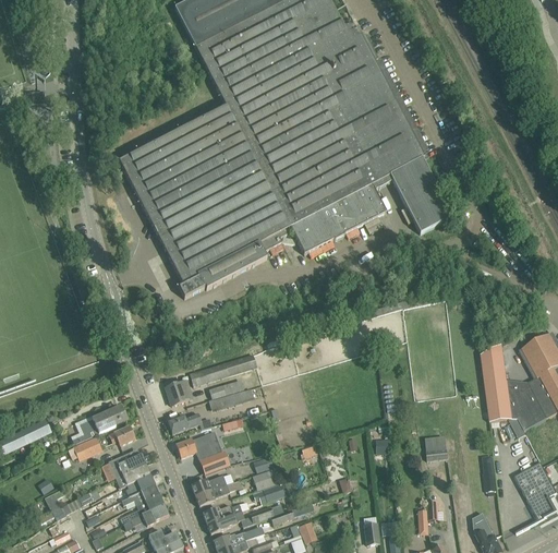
[(452,215),(424,159),(428,157),(424,151),(422,152),(374,60),(377,59),(365,35),(362,36),(343,0),(185,0),(174,5),(226,104),(196,118),(193,110),(168,123),(172,131),(119,158),(182,281),(184,280),(185,281),(179,285),(184,296),(206,285),(206,287),(267,255),(264,250),(282,240),(280,236),(292,229),(304,252),(334,237),(335,238),(344,232),(344,231),(386,209),(375,188),(392,178),(420,231),(452,215)]
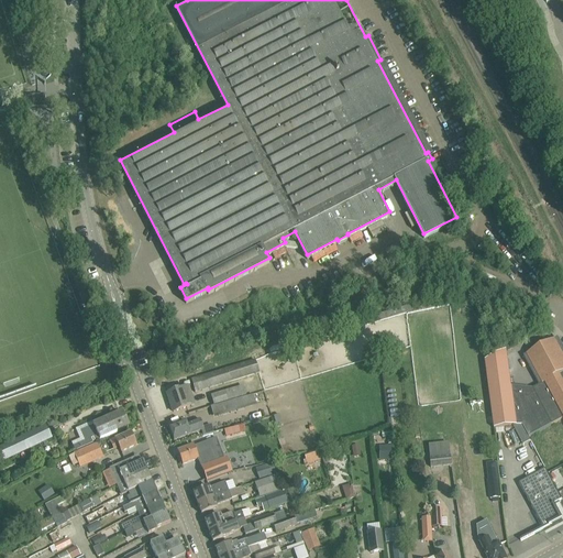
[(25,91),(25,102),(44,101),(44,90),(25,91)]
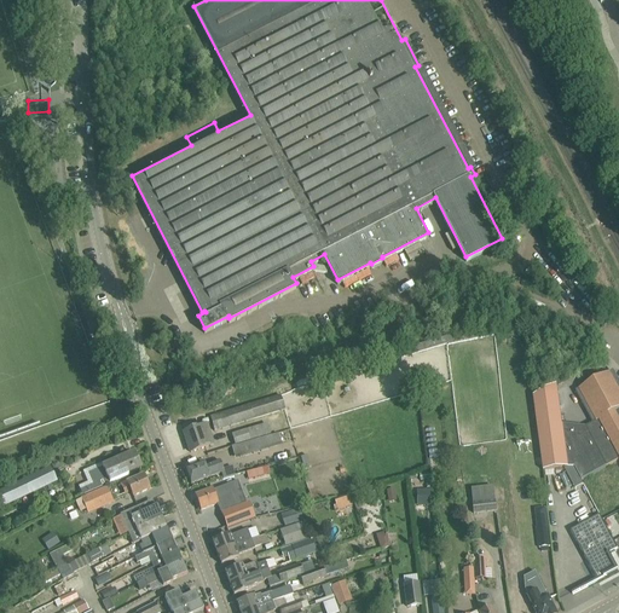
[(556,380),(532,392),(543,467),(565,464),(573,479),(582,475),(618,455),(618,375),(613,365),(579,385),(576,386),(594,418),(585,422),(562,420),(556,380)]
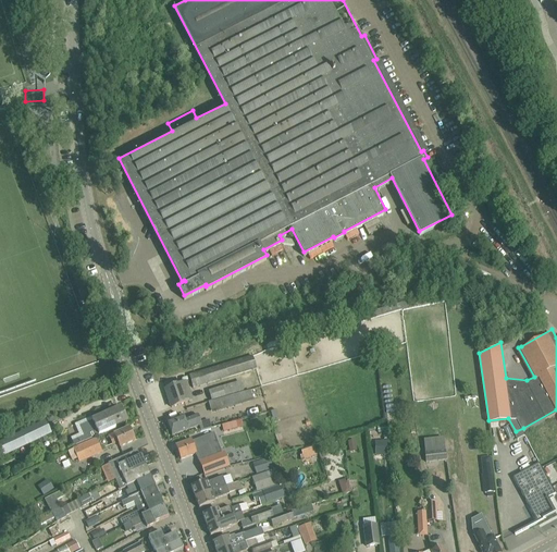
[(189,371),(193,383),(257,364),(252,352),(189,371)]
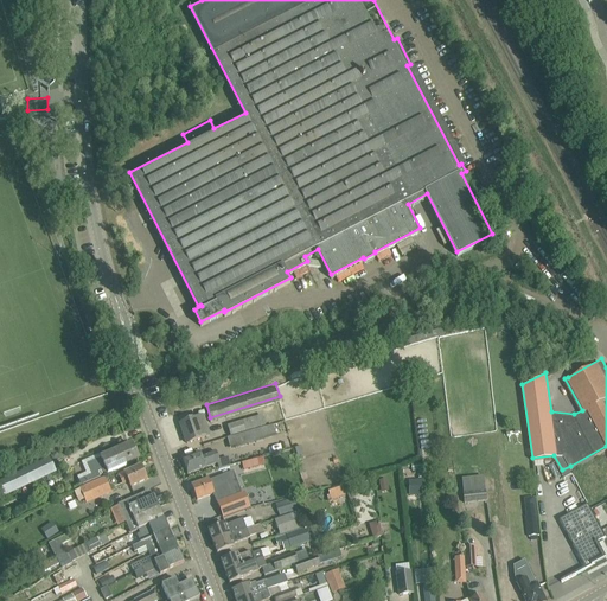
[(229,421),(232,432),(267,421),(263,410),(229,421)]
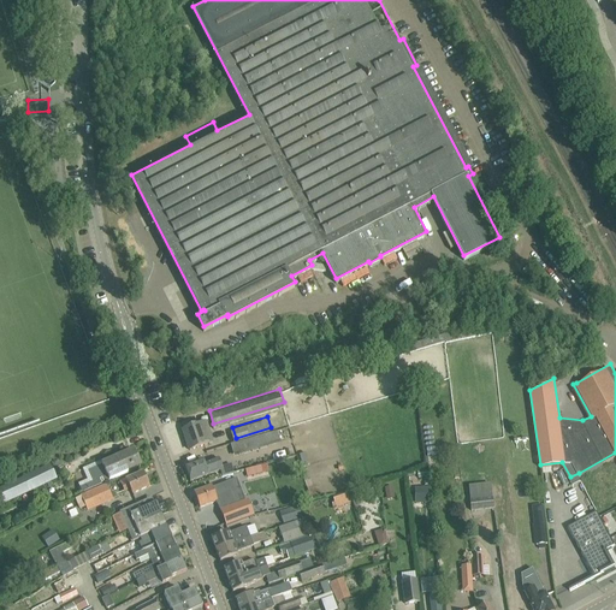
[(183,425),(190,445),(201,442),(212,437),(206,418),(195,421),(183,425)]
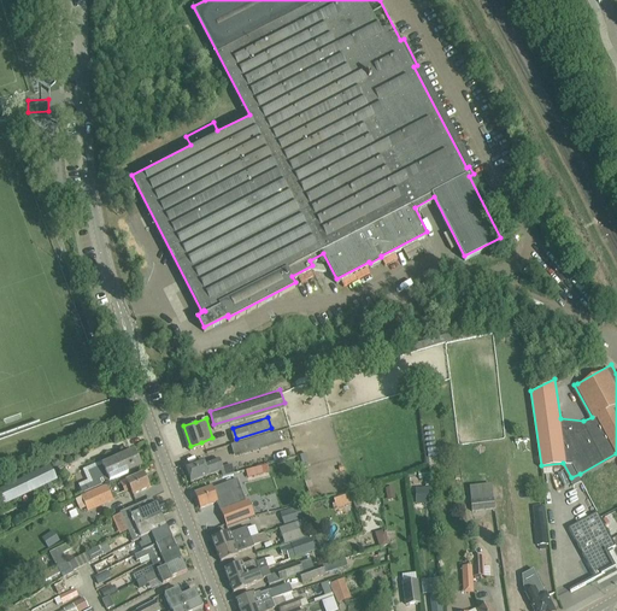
[(271,428),(236,439),(233,439),(238,456),(282,442),(277,426),(271,428)]
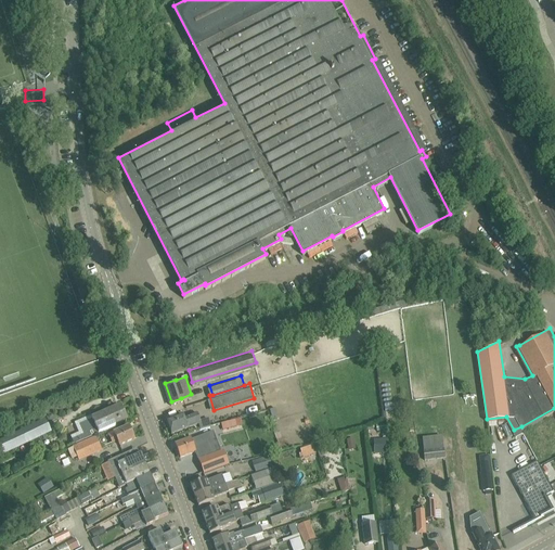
[(102,406),(74,418),(79,427),(71,431),(74,439),(129,416),(118,400),(102,406)]
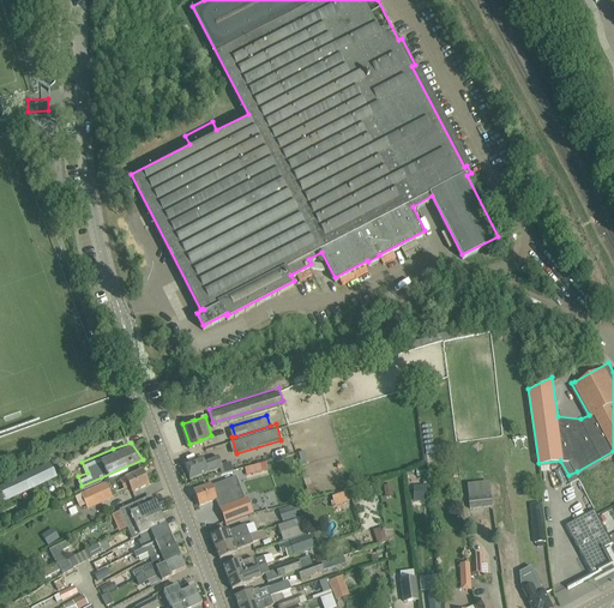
[(184,461),(190,475),(208,468),(222,463),(218,452),(204,457),(202,453),(184,461)]
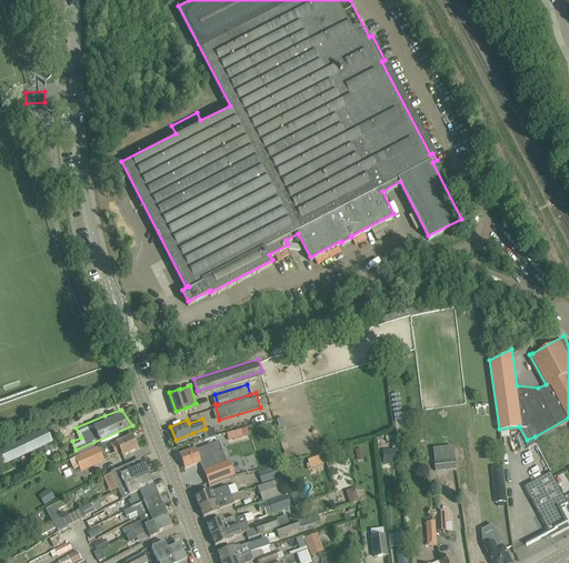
[(0,445),(0,452),(3,460),(49,435),(43,423),(0,445)]
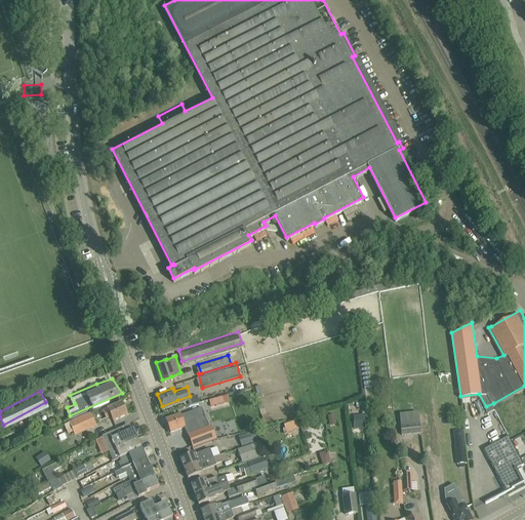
[(229,398),(227,392),(209,396),(210,402),(229,398)]
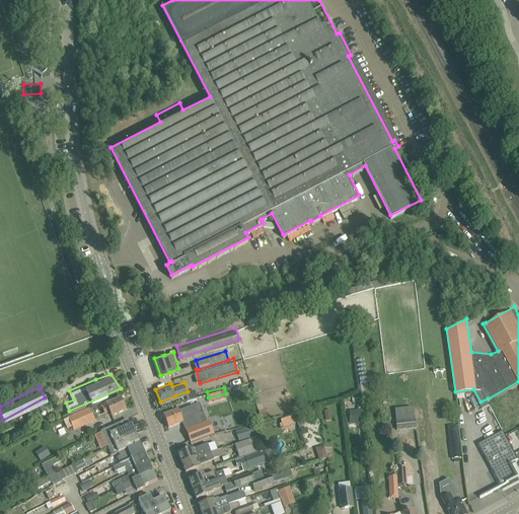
[(106,400),(107,401),(102,404),(105,410),(109,408),(112,412),(113,412),(127,407),(122,393),(107,399),(106,400)]
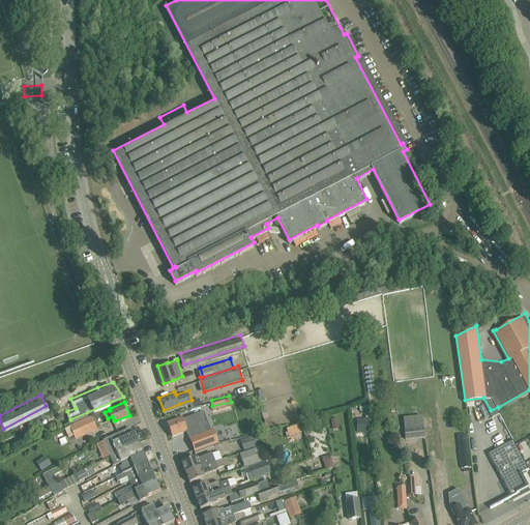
[(181,414),(167,420),(172,434),(186,428),(189,434),(188,435),(195,449),(216,440),(211,426),(204,429),(196,410),(182,415),(181,414)]
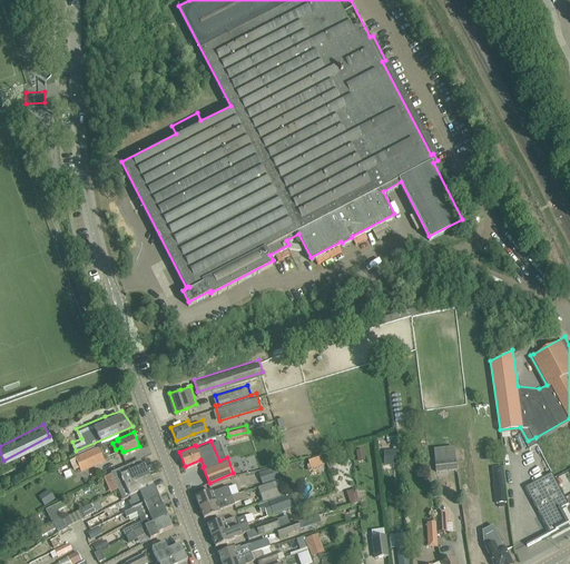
[(98,444),(75,454),(79,465),(102,454),(98,444)]
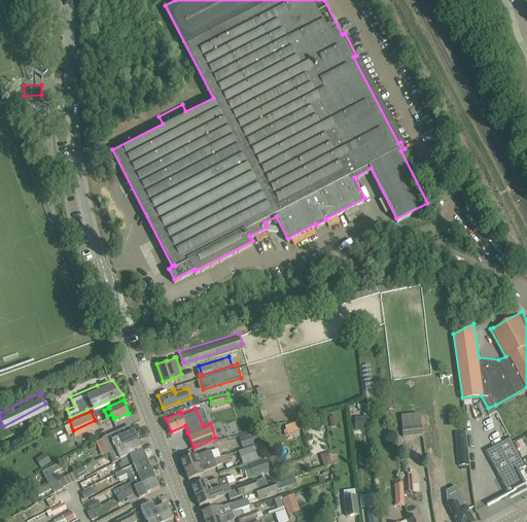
[(336,411),(329,412),(331,423),(338,422),(336,411)]
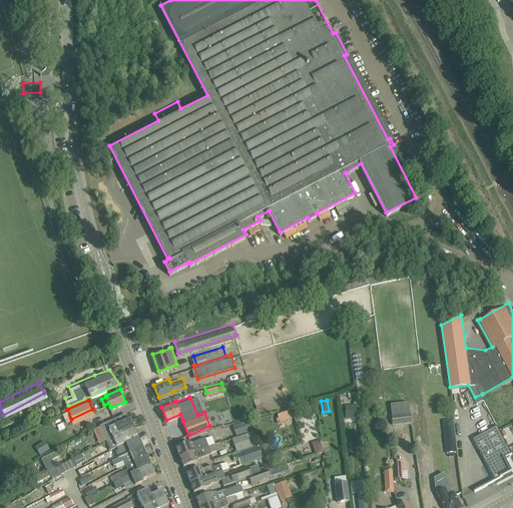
[(391,403),(394,424),(413,421),(410,401),(391,403)]
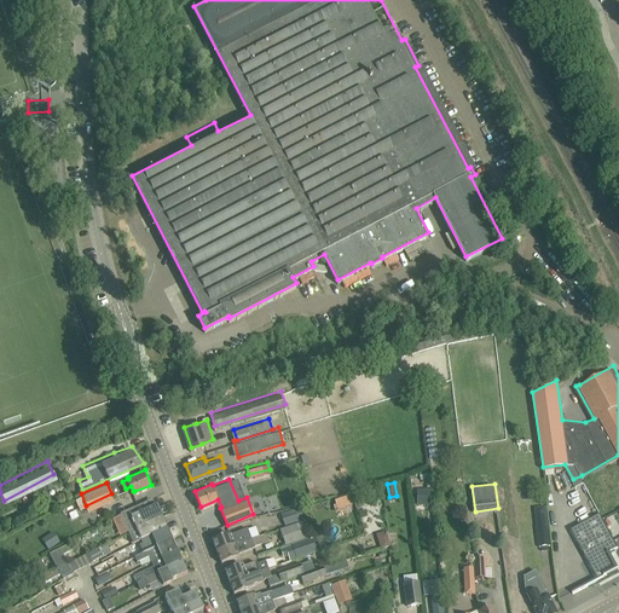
[(348,490),(342,492),(346,503),(352,501),(348,490)]
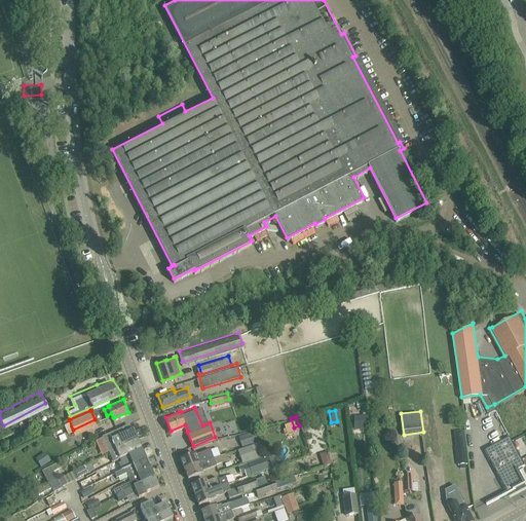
[(120,424),(102,433),(103,434),(109,448),(138,436),(134,425),(132,426),(123,431),(120,424)]
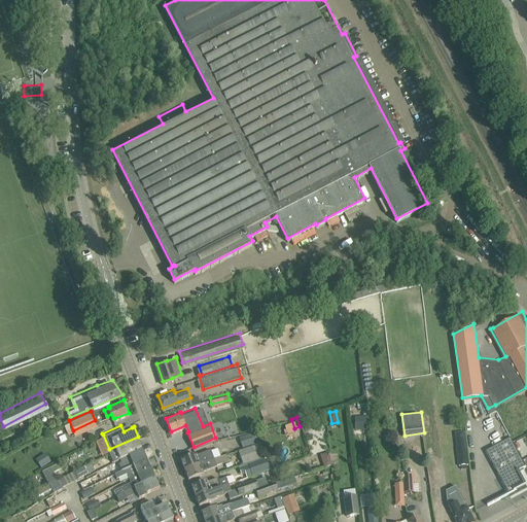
[(523,456),(512,435),(516,432),(513,427),(507,430),(510,435),(486,447),(503,480),(508,489),(524,481),(518,467),(526,462),(526,461),(523,456)]
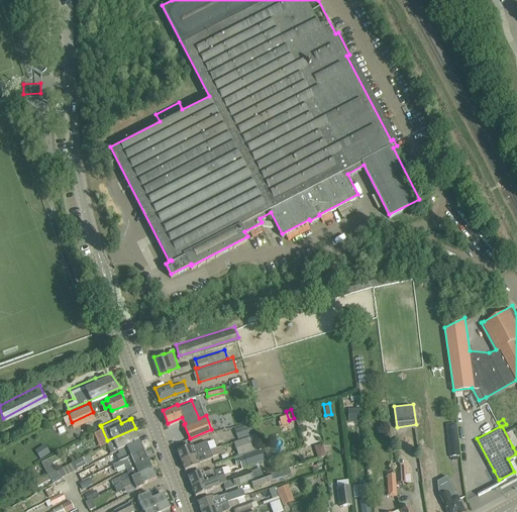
[(235,426),(238,435),(250,431),(247,422),(235,426)]
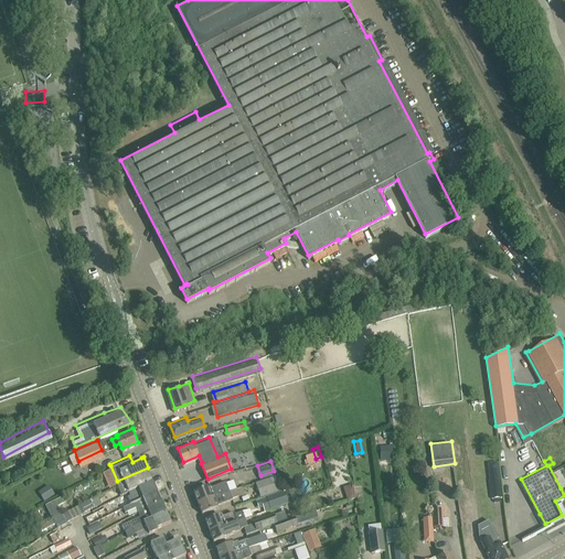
[(148,468),(117,481),(121,492),(128,488),(152,477),(148,468)]
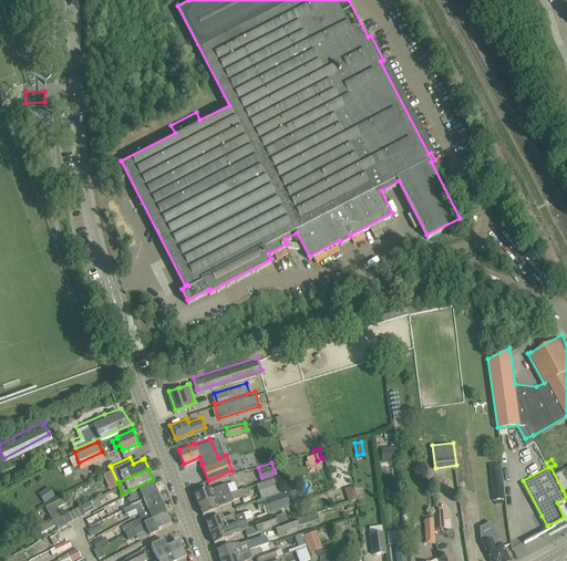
[(258,481),(263,495),(285,487),(280,474),(258,481)]
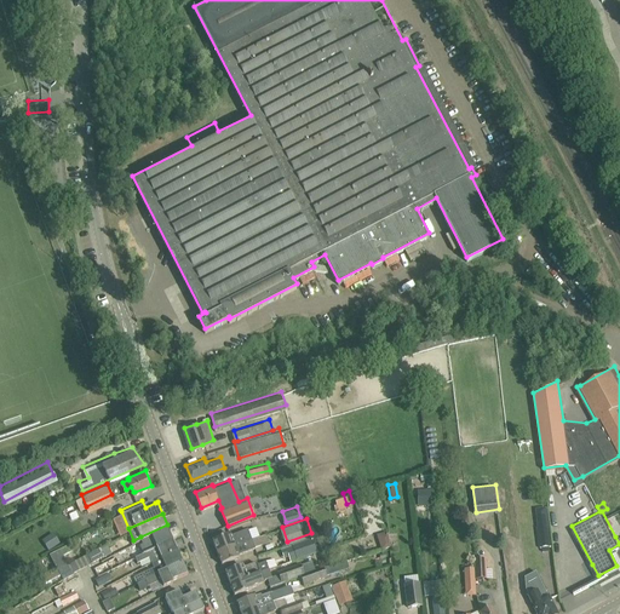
[(549,521),(537,522),(539,545),(551,544),(549,521)]
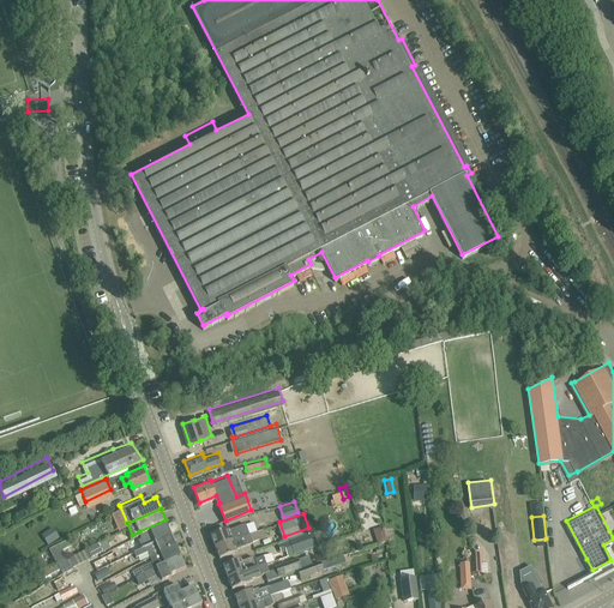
[(140,534),(130,540),(133,548),(140,545),(170,530),(166,519),(139,531),(140,534)]
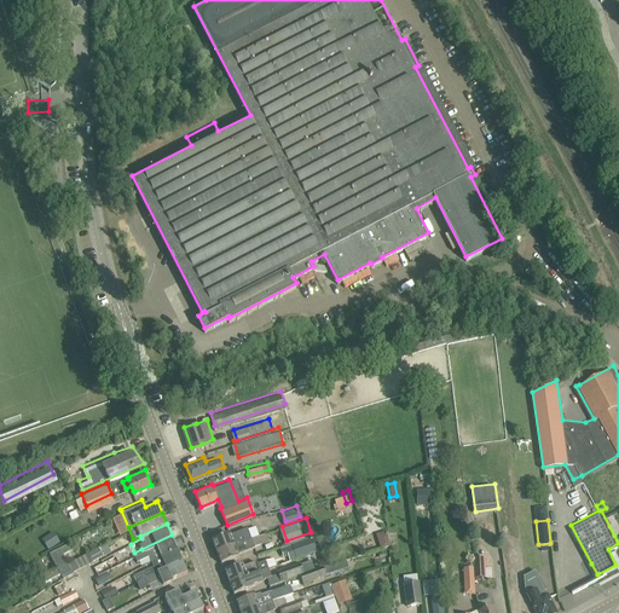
[(213,536),(217,548),(247,537),(252,535),(248,526),(231,533),(229,530),(213,536)]
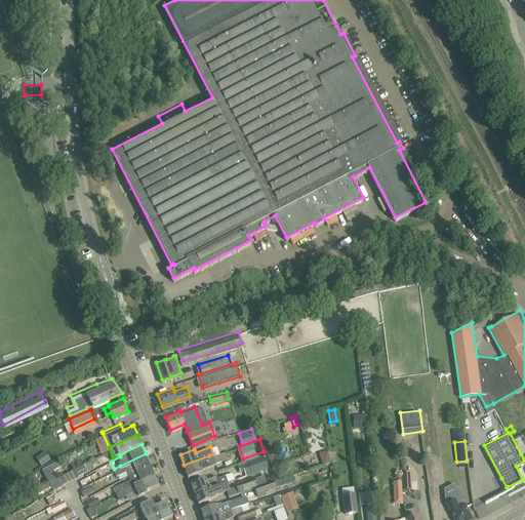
[(120,466),(114,469),(116,473),(126,469),(128,473),(150,464),(146,453),(120,466)]
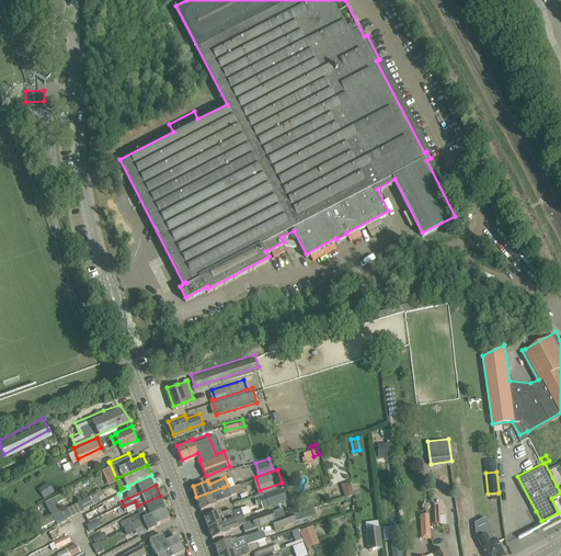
[(224,487),(196,497),(201,508),(216,501),(231,495),(228,485),(224,487)]
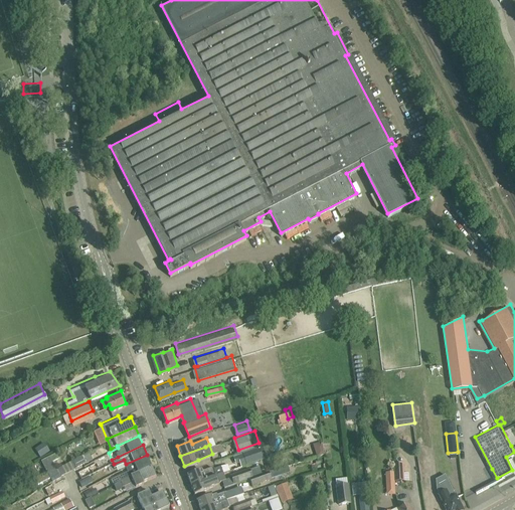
[(259,445),(242,450),(246,461),(263,455),(262,451),(259,445)]
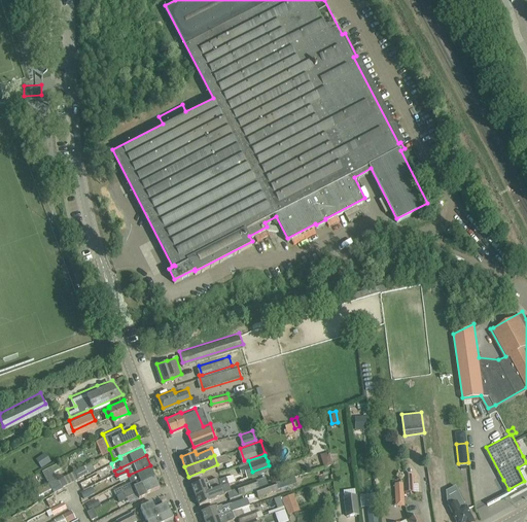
[(59,460),(42,468),(45,475),(54,471),(54,468),(61,464),(59,460)]
